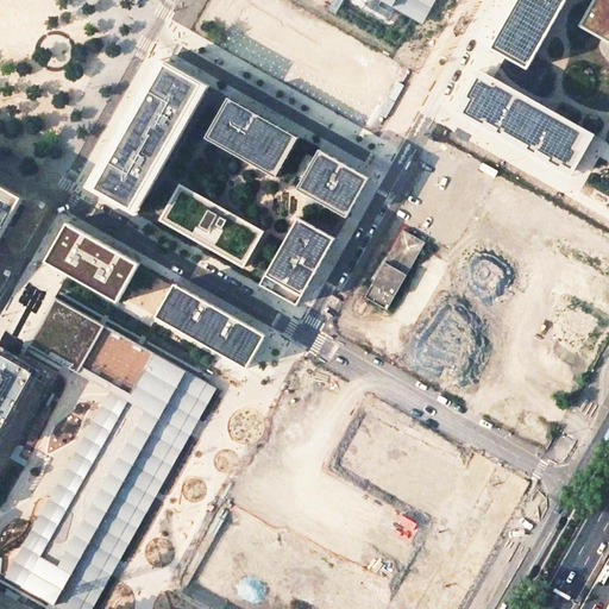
[(385,18),(390,10),(374,0),(368,0),(364,6),(385,18)]
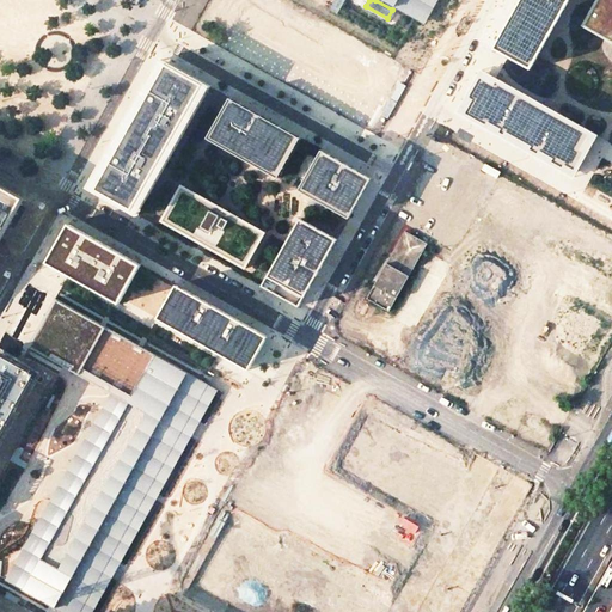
[(375,0),(392,10),(402,14),(414,22),(426,0),(375,0)]
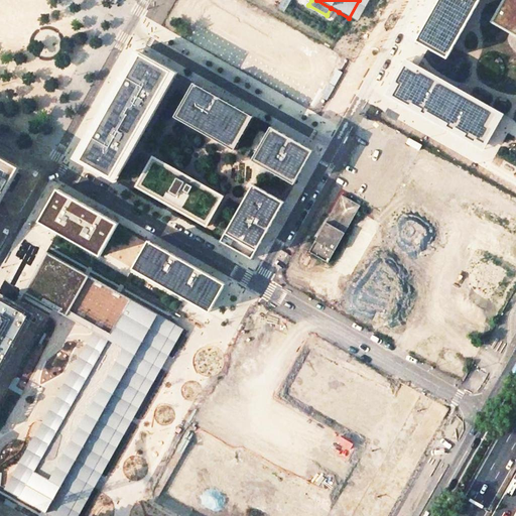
[(359,0),(349,18),(357,22),(369,0),(359,0)]
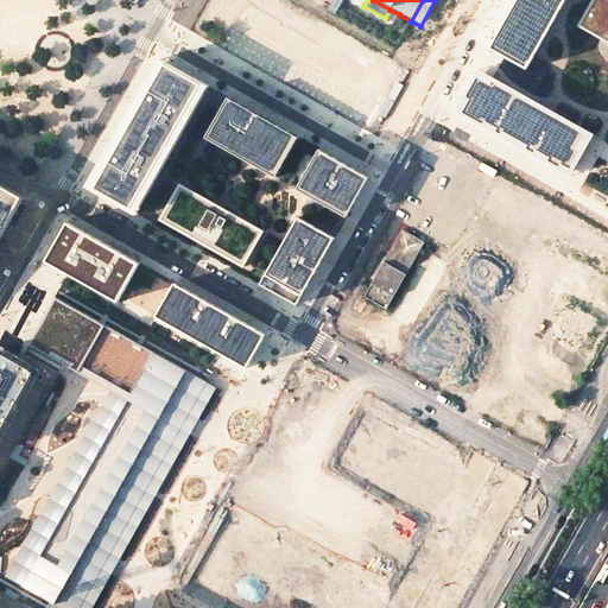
[(515,0),(510,13),(491,49),(505,57),(526,69),(533,56),(565,0),(515,0)]
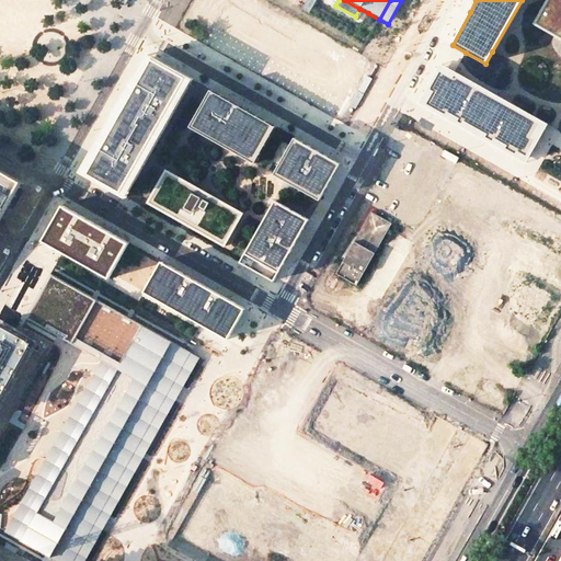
[(560,0),(546,0),(534,24),(553,35),(560,39),(560,0)]
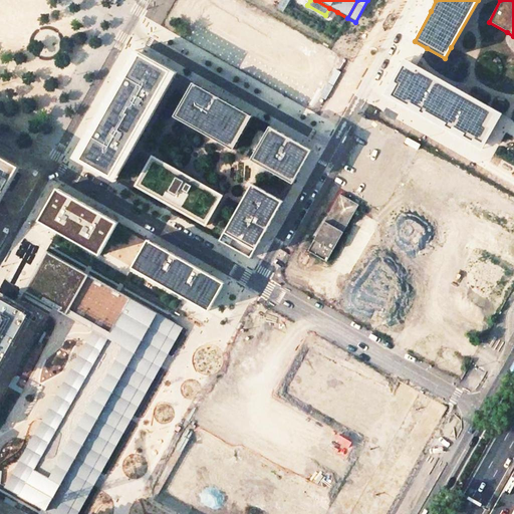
[(204,37),(218,11),(206,5),(192,31),(204,37)]
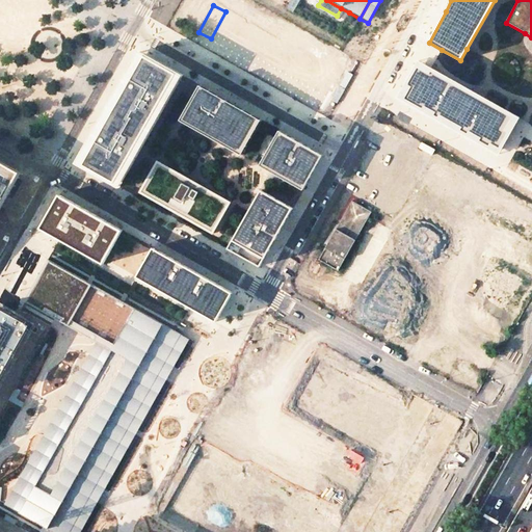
[(239,21),(225,49),(249,60),(256,47),(262,50),(269,35),(239,21)]
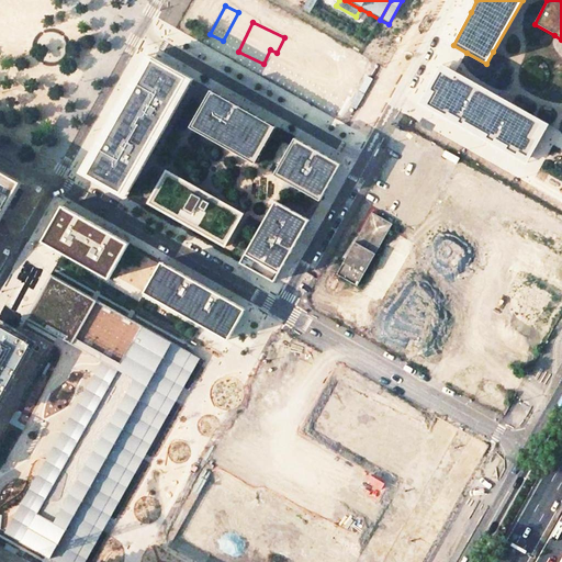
[(149,56),(83,173),(125,197),(191,80),(149,56)]
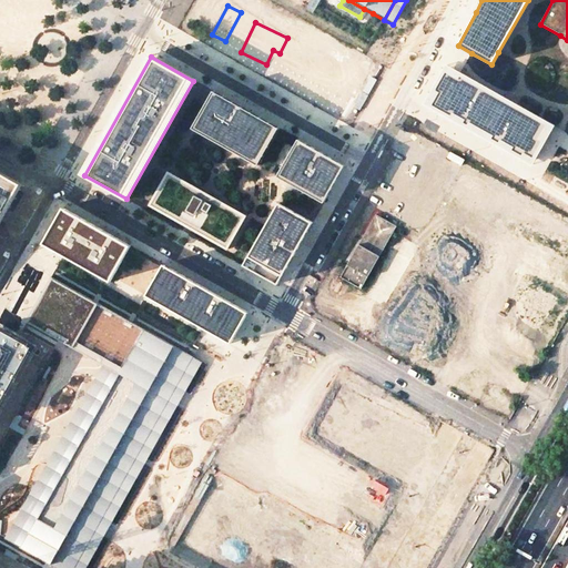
[(460,73),(452,68),(429,107),(531,163),(554,124),(541,119),(537,115),(518,105),(460,73)]
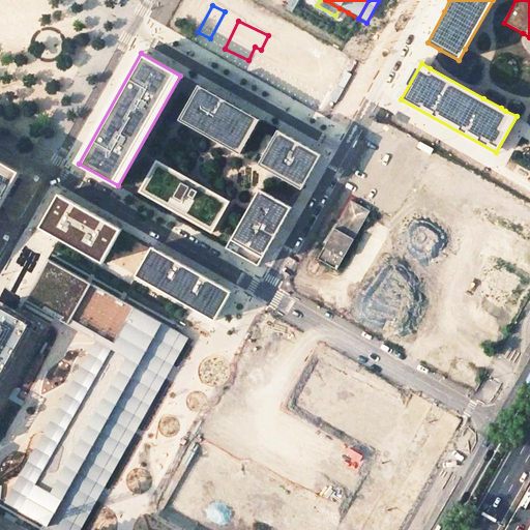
[(241,155),(260,120),(200,85),(180,120),(241,155)]
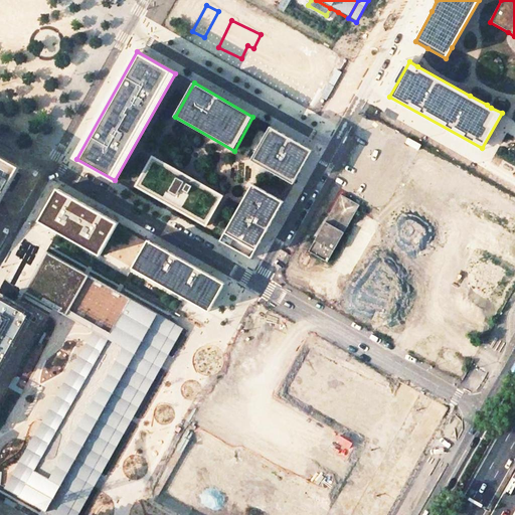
[(292,185),(311,150),(269,126),(248,161),(292,185)]
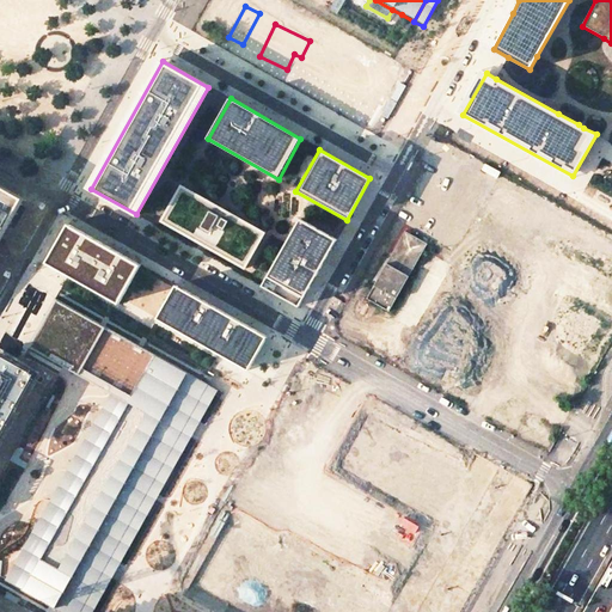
[(0,239),(1,239),(24,199),(0,184),(0,239)]
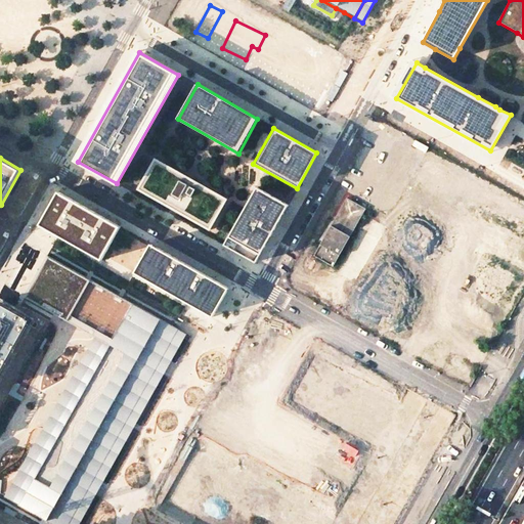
[(207,228),(210,230),(212,226),(210,225),(216,215),(217,216),(219,213),(217,212),(223,202),(225,203),(227,199),(224,198),(223,200),(214,193),(215,192),(210,189),(209,191),(199,185),(200,183),(197,181),(195,183),(184,177),(185,176),(182,174),(181,176),(171,170),(172,168),(169,166),(168,168),(158,162),(159,161),(156,159),(154,162),(155,163),(149,173),(147,172),(145,175),(147,176),(141,187),(139,186),(138,189),(141,191),(142,189),(153,195),(151,197),(155,199),(156,197),(166,203),(165,205),(168,207),(169,205),(180,211),(179,213),(182,214),(183,213),(193,218),(192,220),(198,223),(198,221),(208,226),(207,228)]
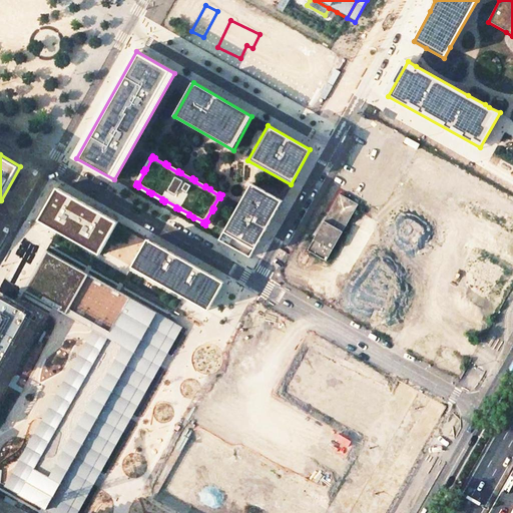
[(220,239),(250,257),(282,200),(252,183),(220,239)]
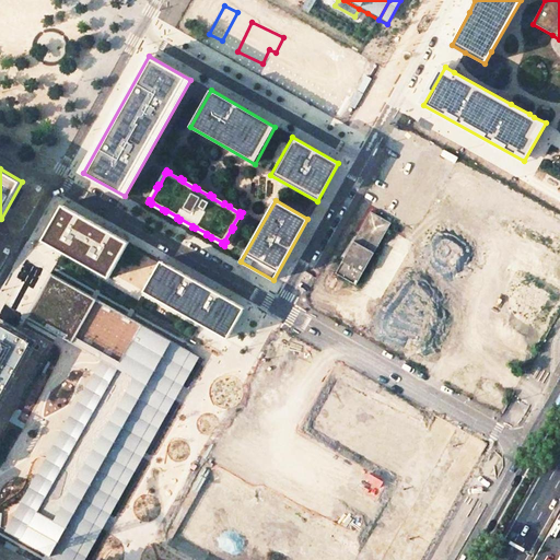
[(129,242),(62,205),(42,241),(108,278),(129,242)]
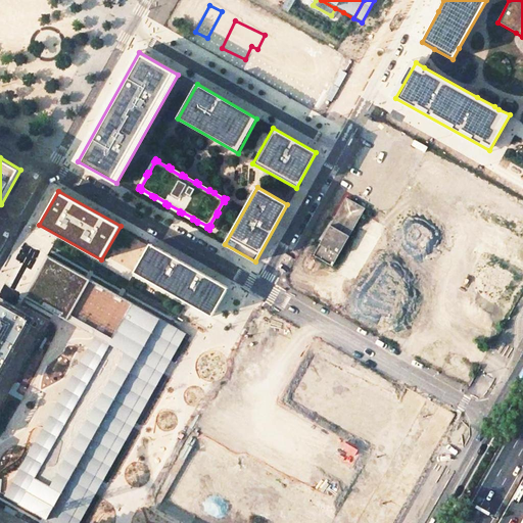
[(345,197),(314,254),(333,267),(366,208),(345,197)]
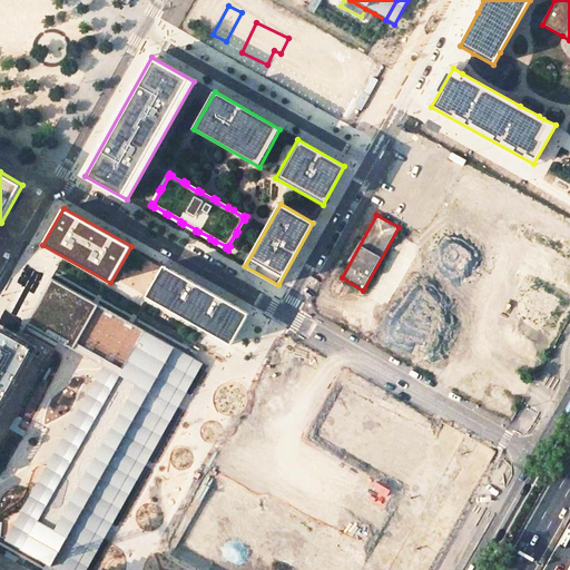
[(249,313),(165,265),(147,296),(232,345),(249,313)]
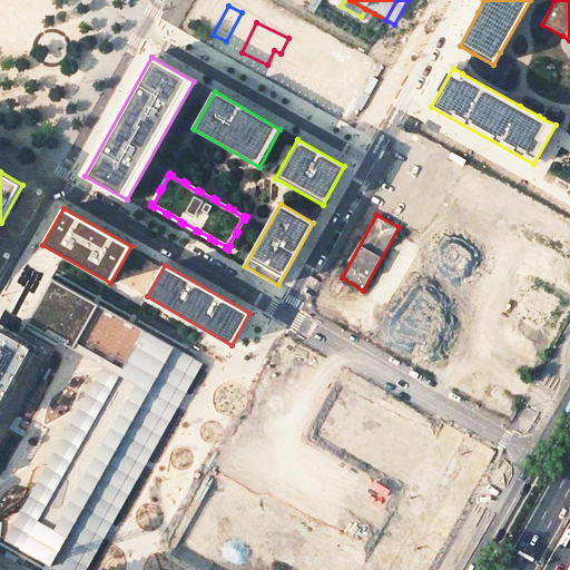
[(112,372),(137,326),(49,279),(25,324),(102,366),(112,372)]
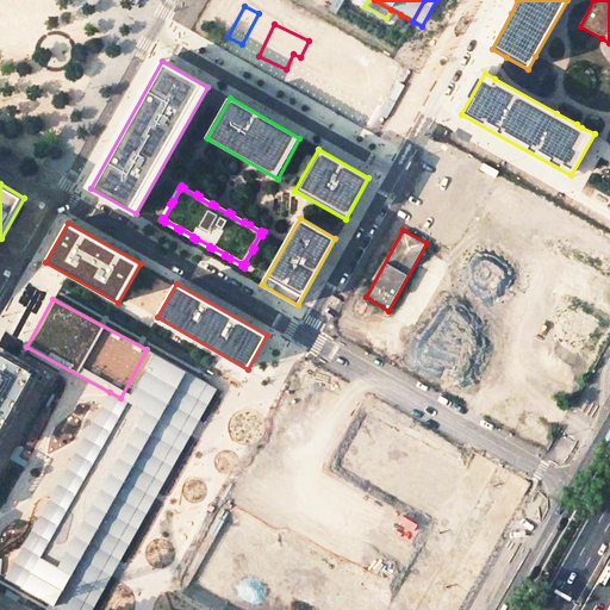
[(17,584),(63,609),(81,609),(207,383),(147,349),(120,398),(17,584)]
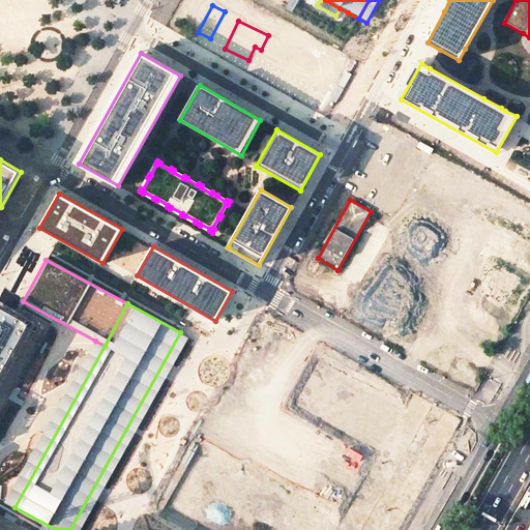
[(16,314),(0,305),(0,379),(31,323),(16,314)]
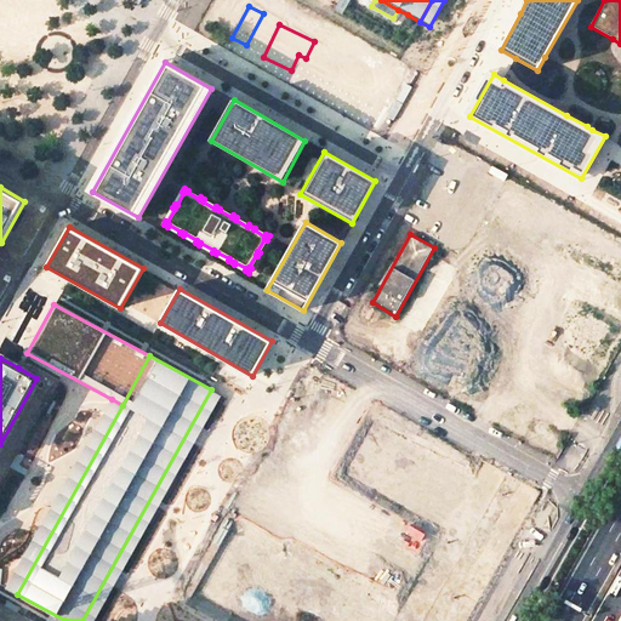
[(211,389),(83,620),(96,620),(222,396),(211,389)]
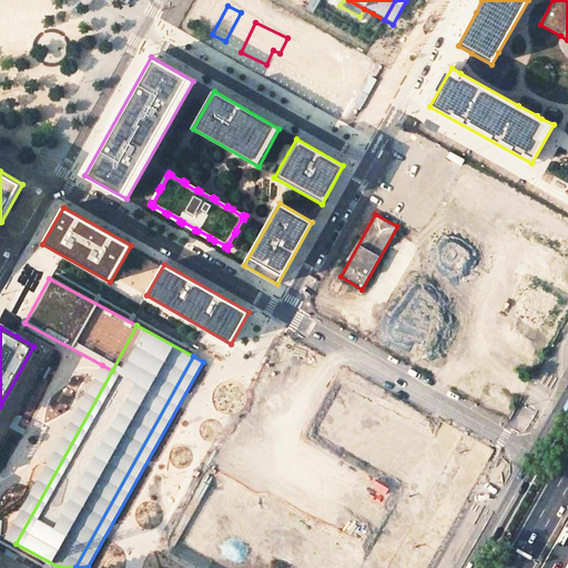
[(16,544),(112,371),(102,365),(6,538),(16,544)]
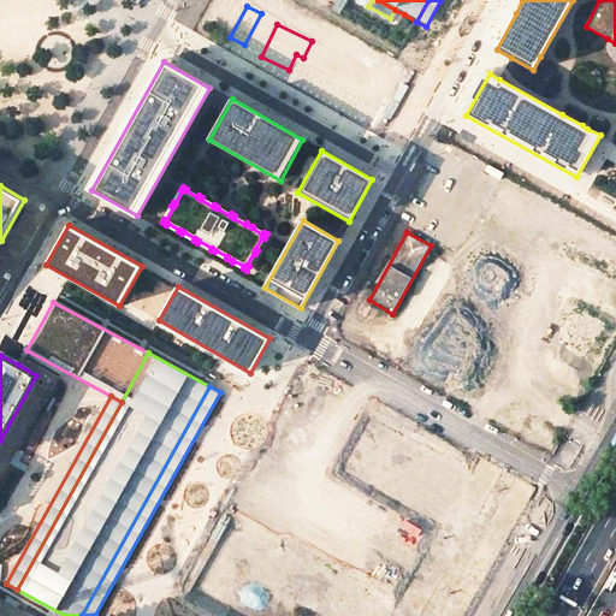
[(444,466),(372,425),(347,469),(419,509),(444,466)]
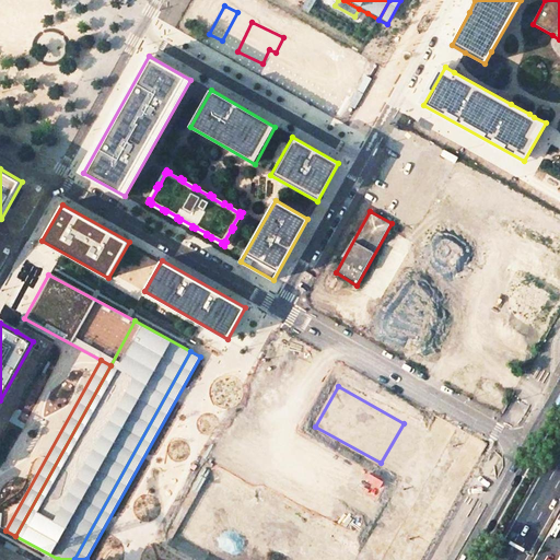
[(28,417),(16,410),(10,422),(22,429),(28,417)]
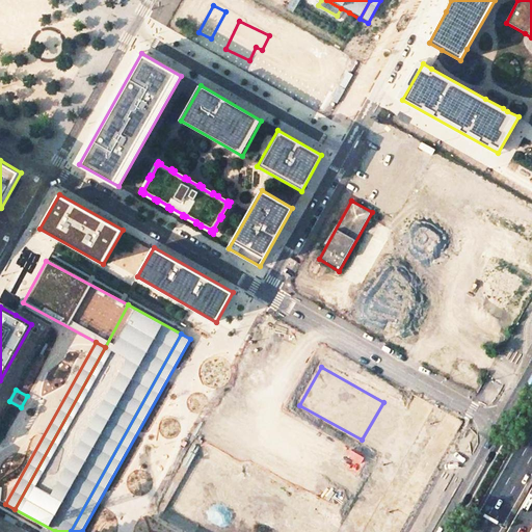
[(460,422),(418,397),(369,483),(414,508),(444,454),(460,422)]
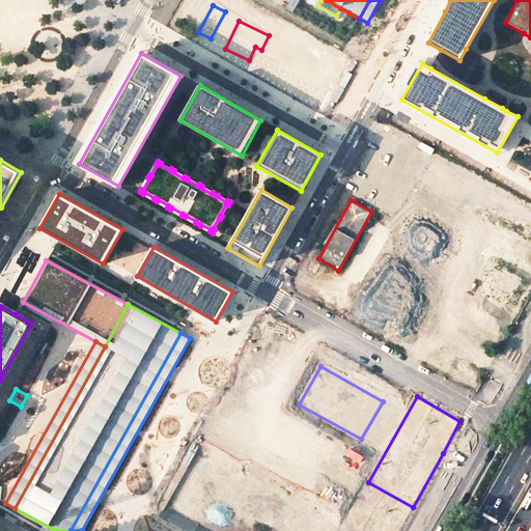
[(197,452),(168,504),(216,530),(219,530),(248,481),(197,452)]
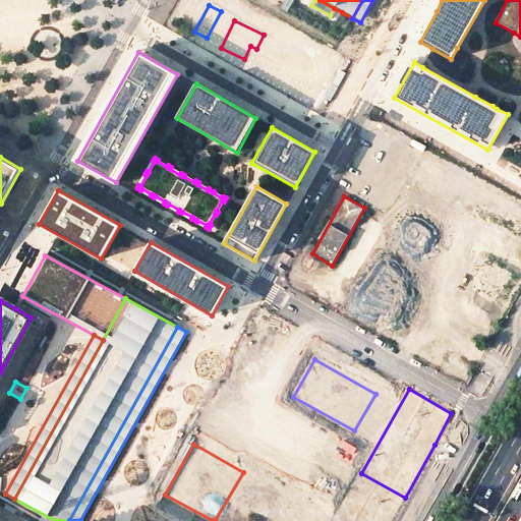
[(391,520),(396,512),(353,488),(334,520),(391,520)]
